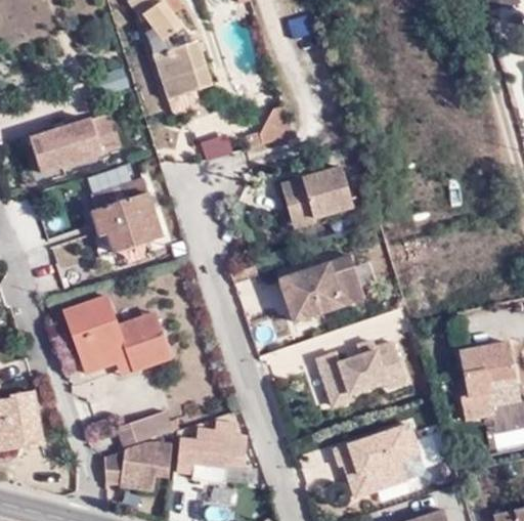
[(170,98),(197,89),(212,84),(197,39),(189,41),(188,37),(187,34),(186,32),(182,27),(163,0),(129,0),(140,15),(143,12),(153,26),(146,29),(154,50),(170,98)]
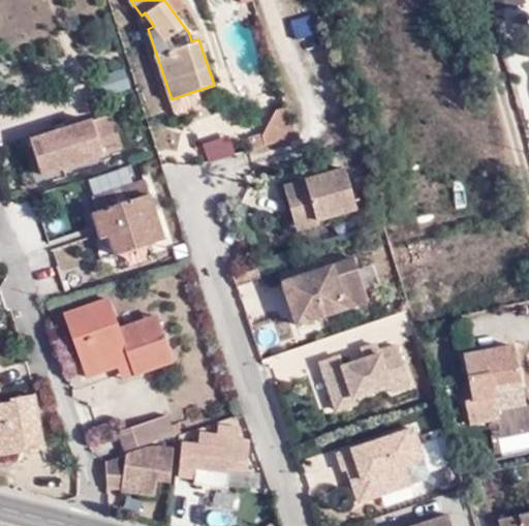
[(491,0),(495,10),(525,2),(524,0),(491,0)]
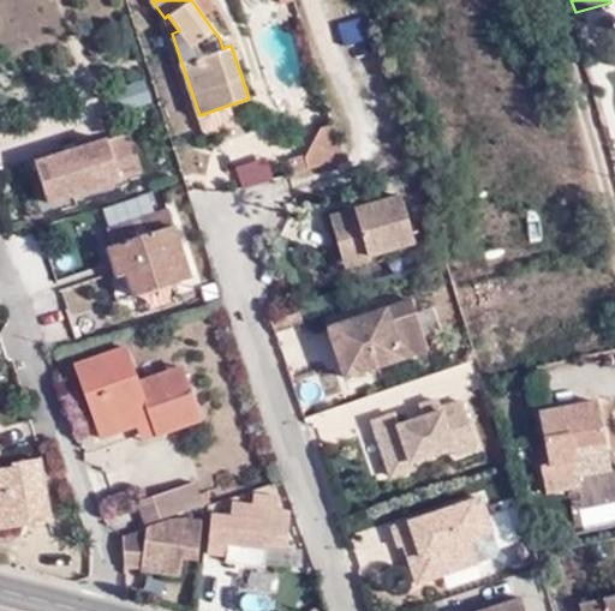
[(237,118),(231,105),(199,115),(202,127),(210,132),(234,125),(237,118)]
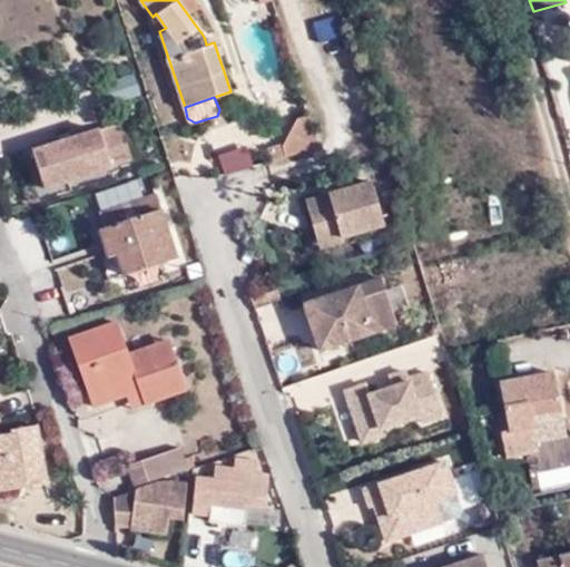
[(267,146),(271,159),(316,147),(315,147),(315,146),(316,145),(316,144),(317,144),(308,113),(297,117),(282,144),(282,142),(267,146)]
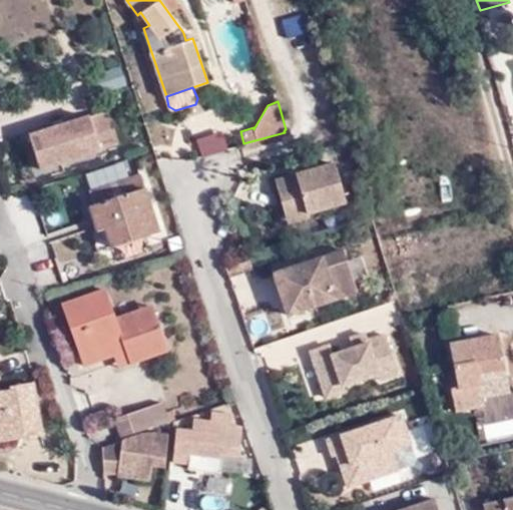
[(101,143),(115,139),(102,102),(88,106),(101,143)]
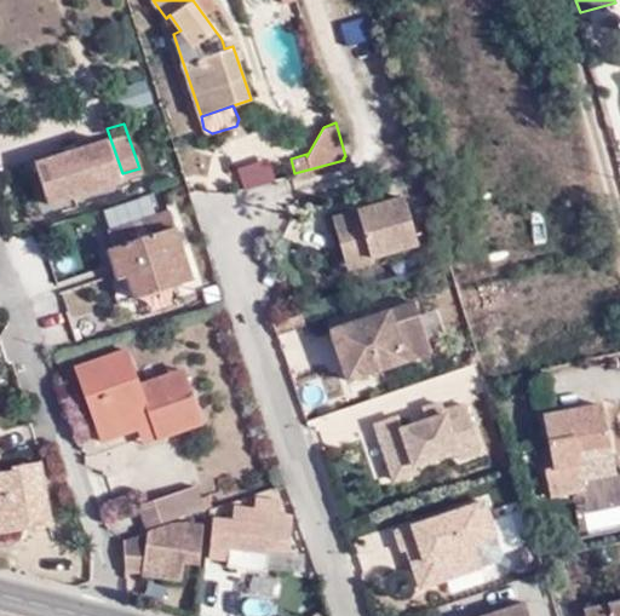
[(107,140),(26,167),(41,219),(125,193),(107,140)]
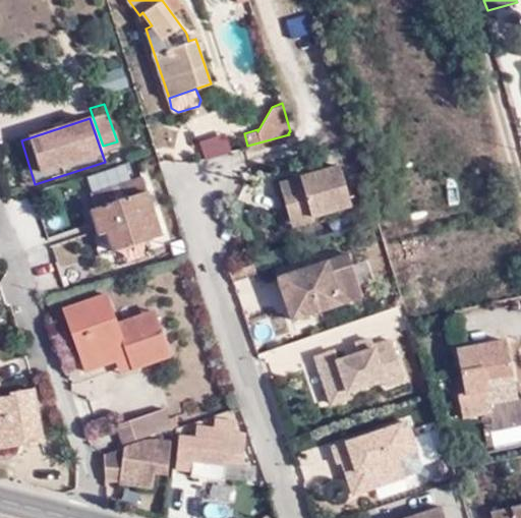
[(309,212),(310,216),(350,205),(340,165),(279,182),(288,218),(309,212)]
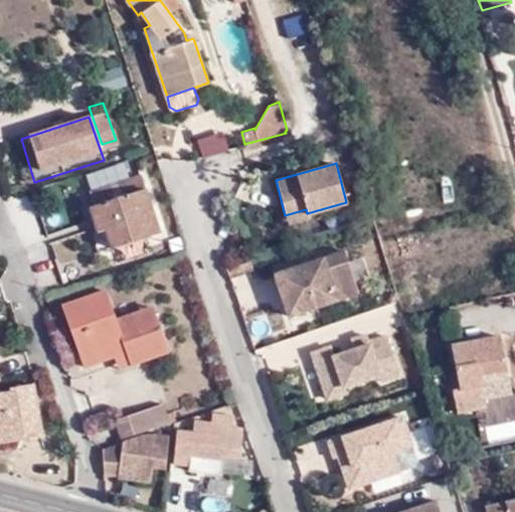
[(97,202),(105,228),(111,247),(160,230),(142,174),(91,189),(95,203),(97,202)]
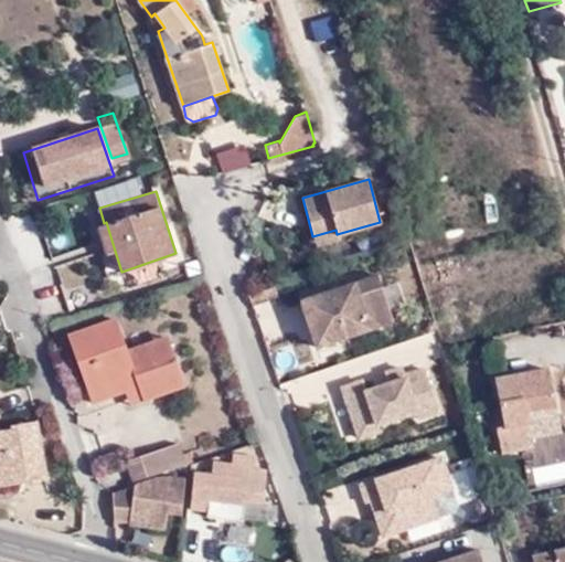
[(107,253),(115,251),(106,222),(104,223),(97,225),(107,253)]
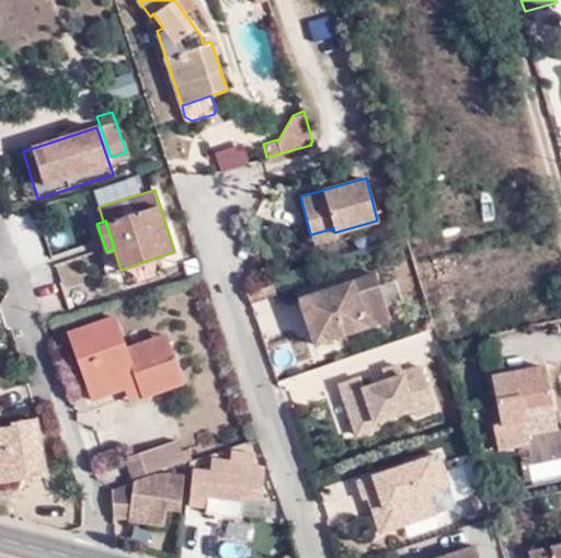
[(335,236),(334,232),(333,228),(310,235),(313,243),(335,236)]
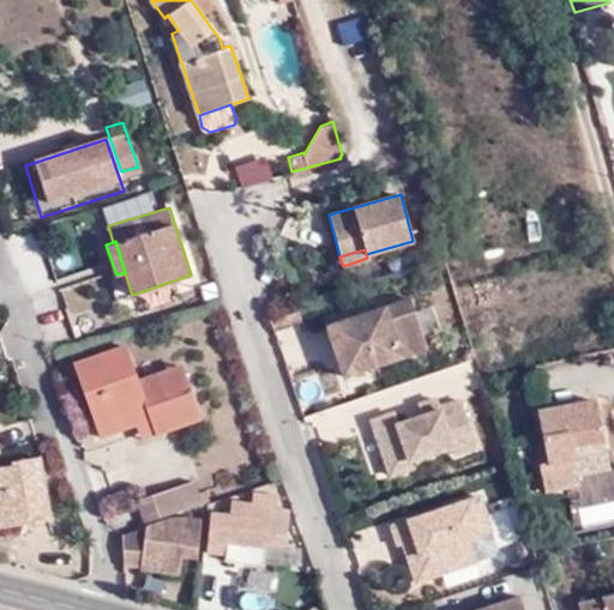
[(70,330),(65,293),(40,296),(46,333),(70,330)]
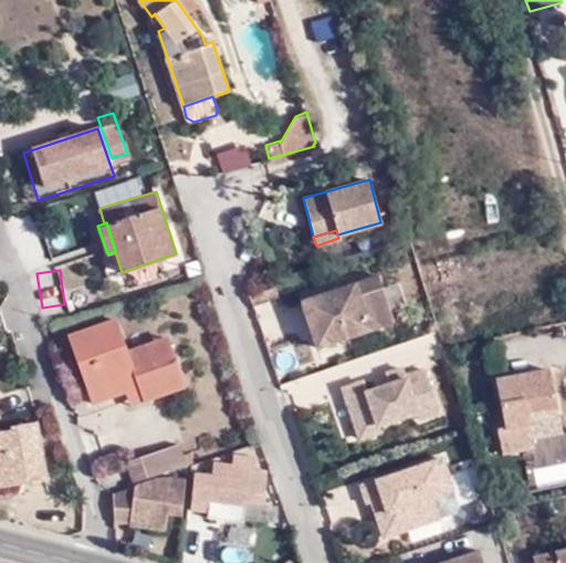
[(305,302),(320,342),(391,319),(377,277),(305,302)]
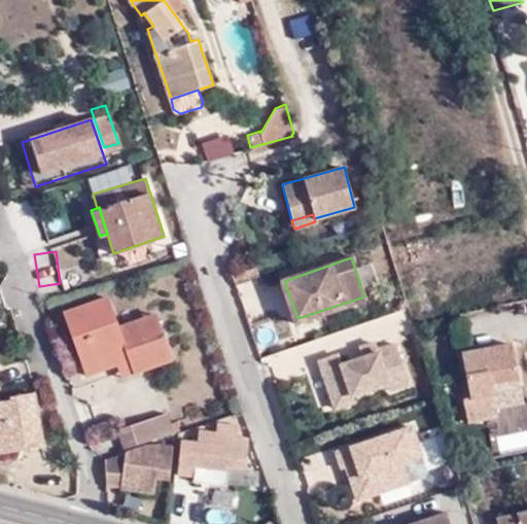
[(117,326),(106,295),(64,311),(88,375),(129,360),(134,374),(172,360),(163,333),(125,346),(117,326)]
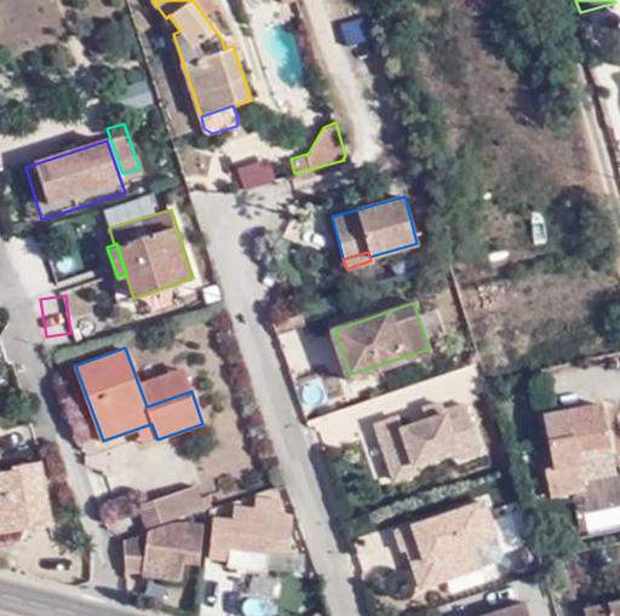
[(147,407),(191,391),(183,368),(138,384),(147,407)]
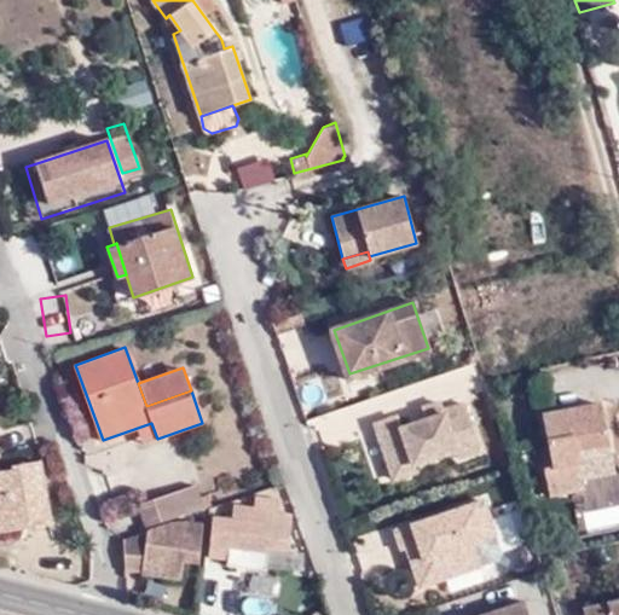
[(481,448),(464,401),(445,407),(443,399),(422,406),(427,417),(401,425),(397,415),(376,422),(395,477),(417,470),(414,463),(458,447),(461,454),(481,448)]
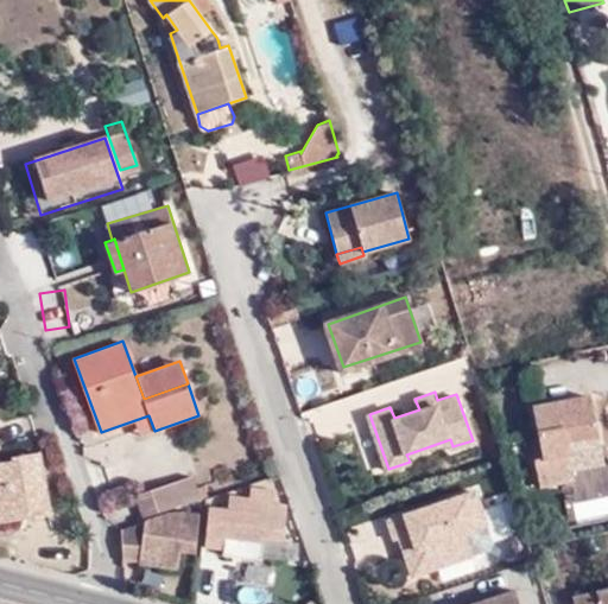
[(569,444),(597,438),(589,394),(532,405),(543,457),(533,458),(538,485),(568,479),(563,455),(571,453),(569,444)]
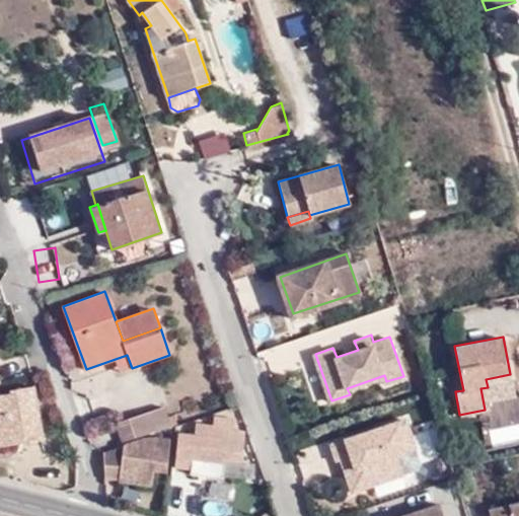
[(512,382),(510,374),(486,379),(488,387),(512,382)]
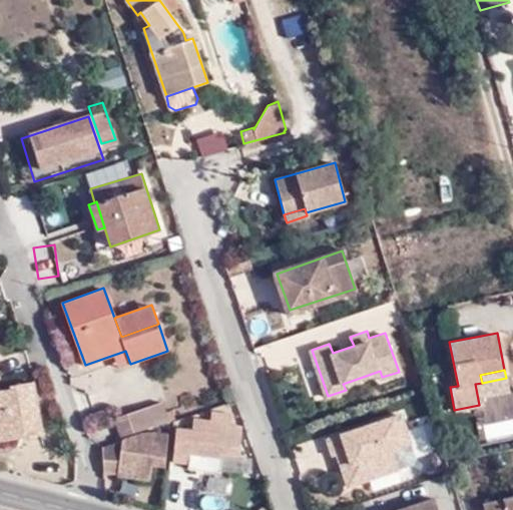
[(10,388),(0,389),(0,441),(42,434),(33,381),(10,385),(10,388)]
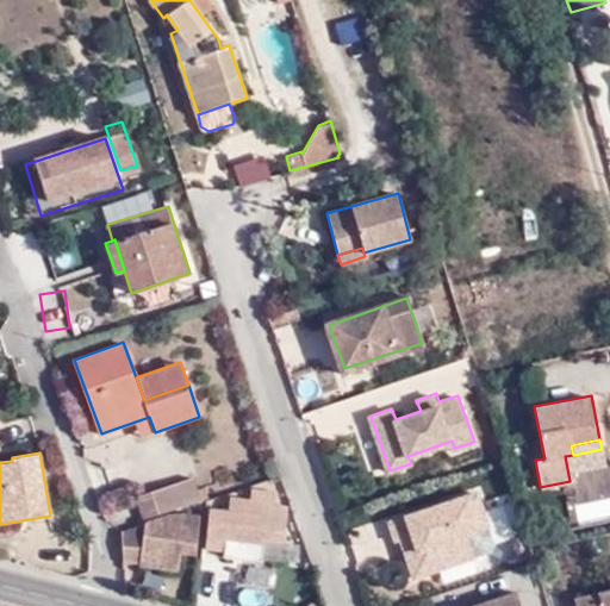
[(185,504),(186,505),(201,500),(193,476),(137,495),(144,518),(185,504)]
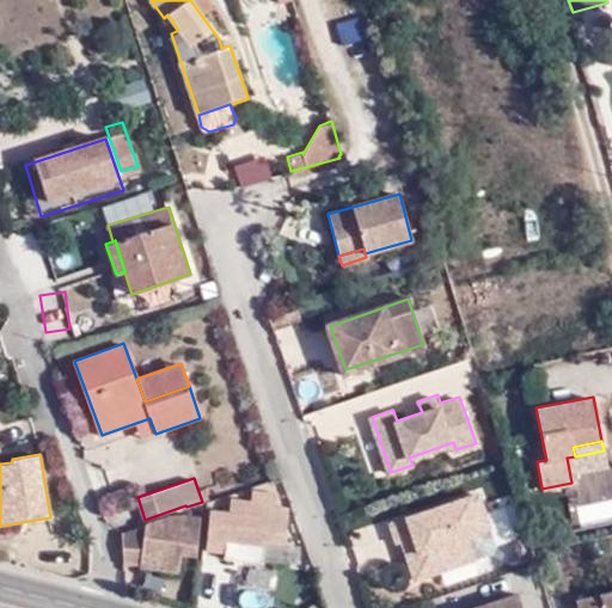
[(476,515),(485,513),(478,492),(391,522),(398,542),(404,541),(415,538),(417,546),(407,550),(416,578),(441,570),(439,562),(475,550),(482,530),(476,515)]
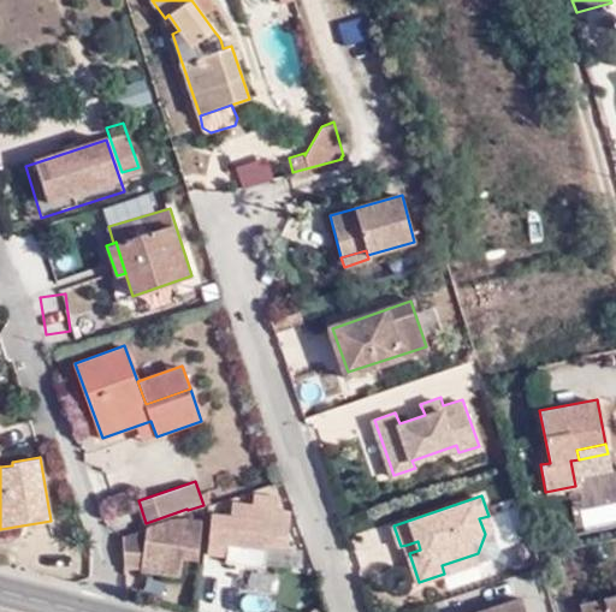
[(211,515),(208,539),(227,541),(225,560),(267,565),(270,546),(288,548),(290,528),(272,526),(272,522),(252,520),(253,505),(232,503),(231,517),(211,515)]
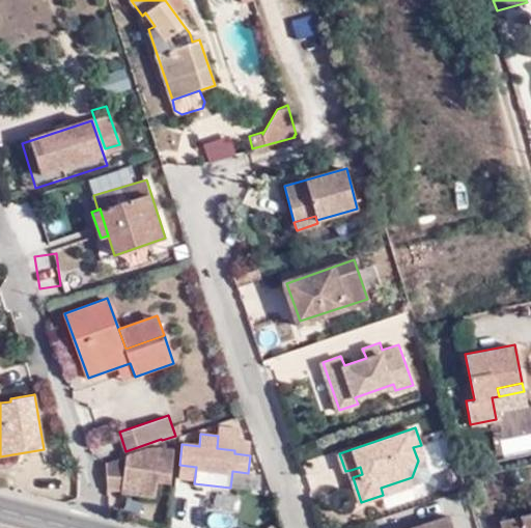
[(104,460),(107,488),(128,490),(130,476),(139,477),(136,493),(156,494),(158,480),(171,482),(177,447),(158,444),(154,444),(143,446),(104,460)]
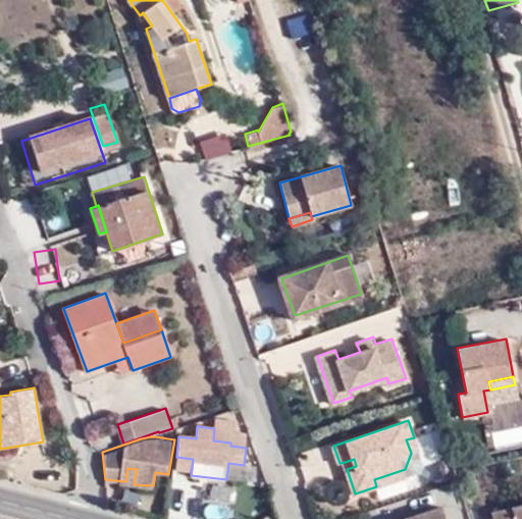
[(418,451),(414,437),(406,439),(411,453),(418,451)]
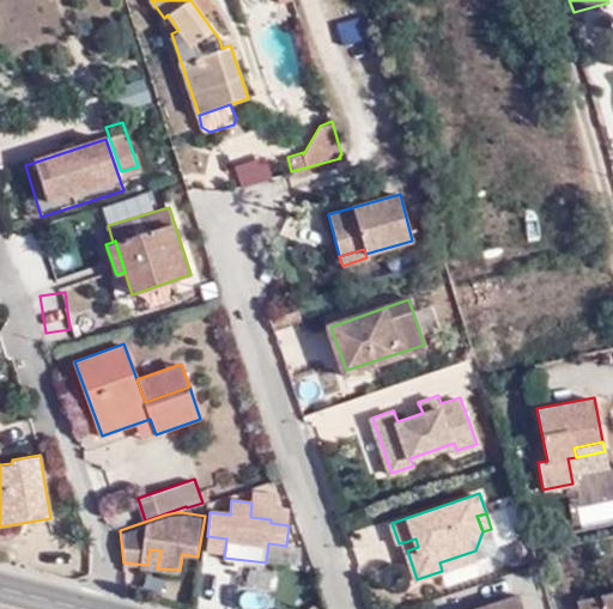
[(491,529),(483,531),(475,550),(477,559),(491,554),(496,543),(491,529)]
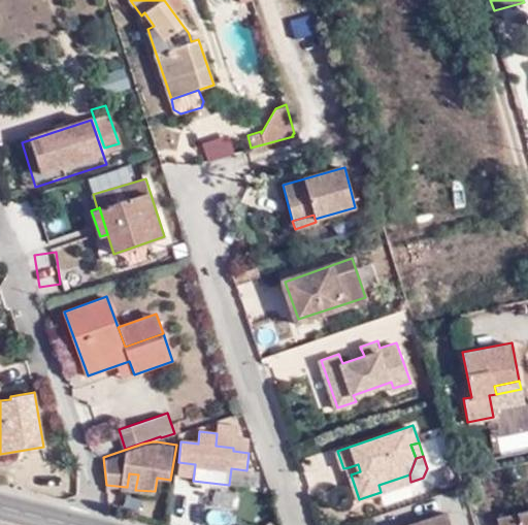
[(358,464),(349,467),(351,474),(360,471),(358,464)]
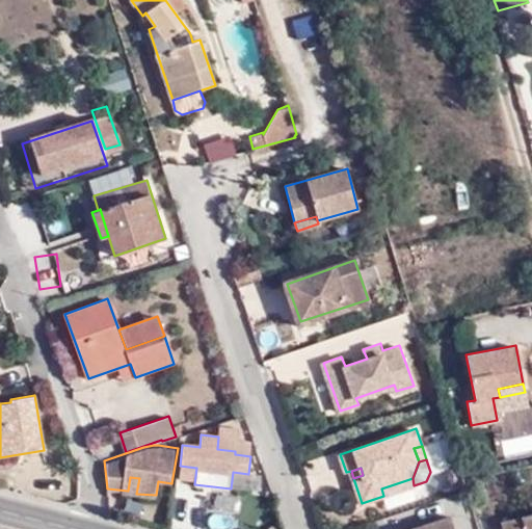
[(414,485),(413,478),(381,488),(383,496),(414,485)]
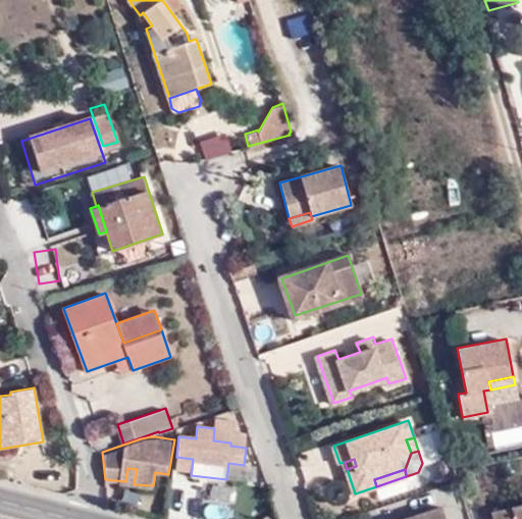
[(521,518),(521,504),(491,512),(492,518),(521,518)]
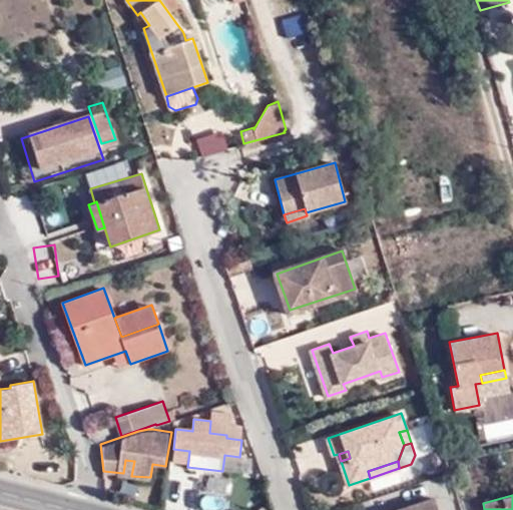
[(439,509),(435,497),(395,509),(439,509)]
